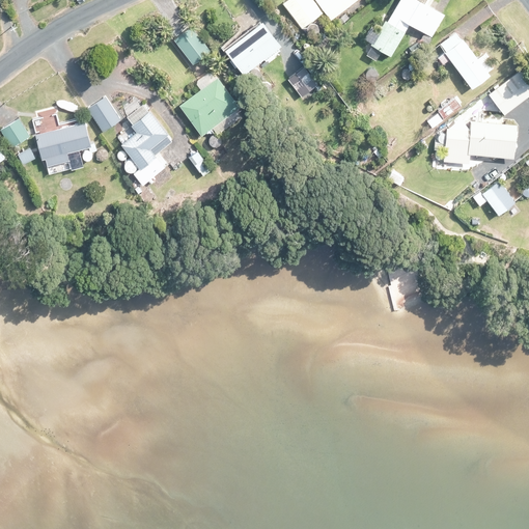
[(323,14),(312,0),(287,0),(283,4),(302,29),(323,14)]
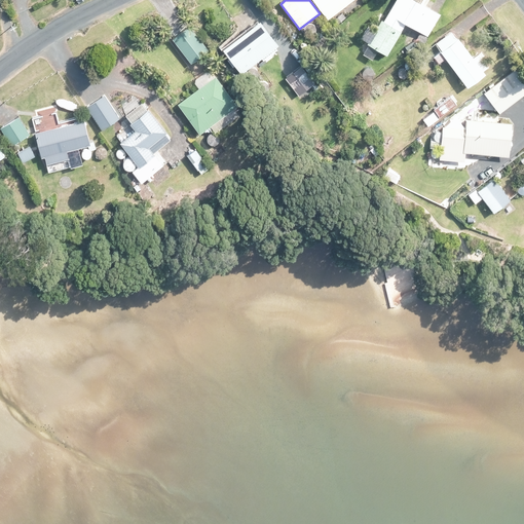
[(353,0),(311,0),(329,21),(353,0)]
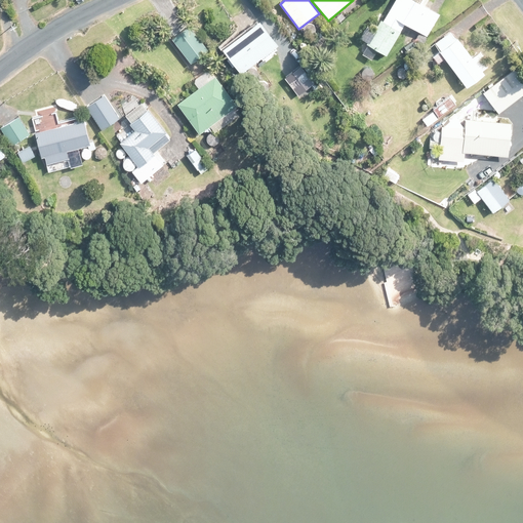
[(427,36),(439,14),(426,7),(429,0),(394,0),(384,21),(380,18),(375,30),(369,26),(360,42),(366,45),(361,54),(372,61),(377,51),(388,57),(405,25),(427,36)]
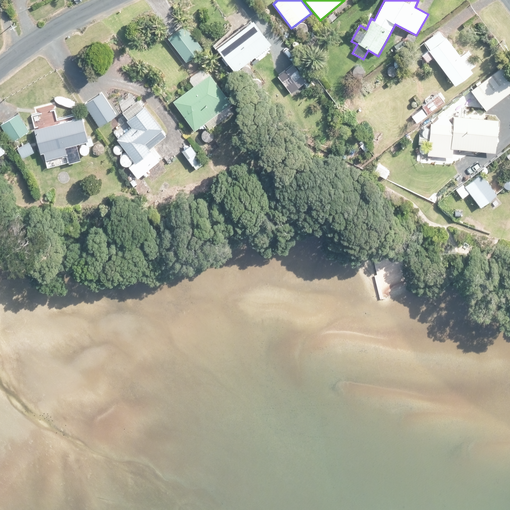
[(238,70),(253,58),(256,61),(269,50),(267,47),(272,42),(253,19),(219,46),(238,70)]
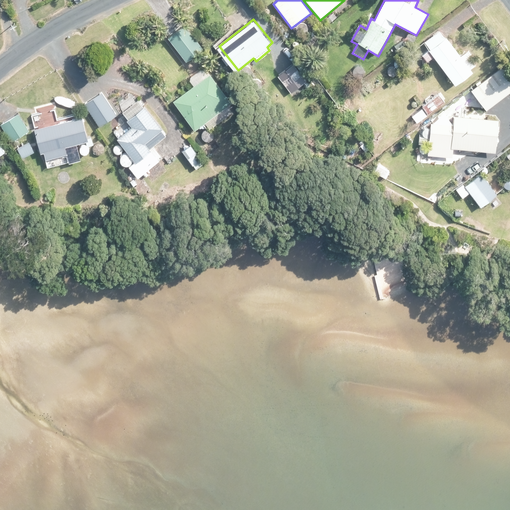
[(204,49),(185,25),(166,39),(186,64),(204,49)]
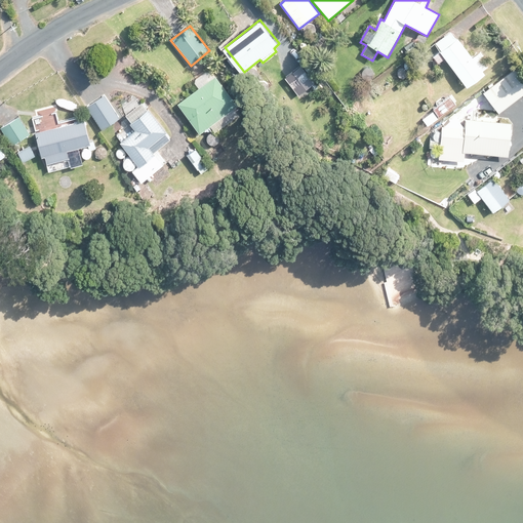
[(451,32),(434,46),(467,87),(484,73),(451,32)]
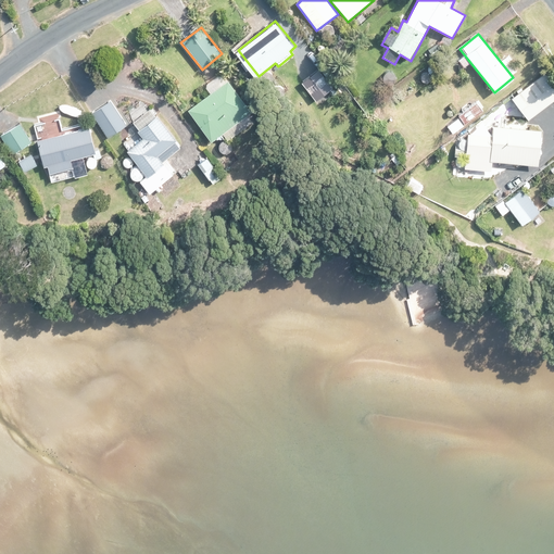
[(212,143),(223,135),(227,140),(259,117),(254,112),(230,79),(224,71),(204,85),(211,93),(187,111),(212,143)]
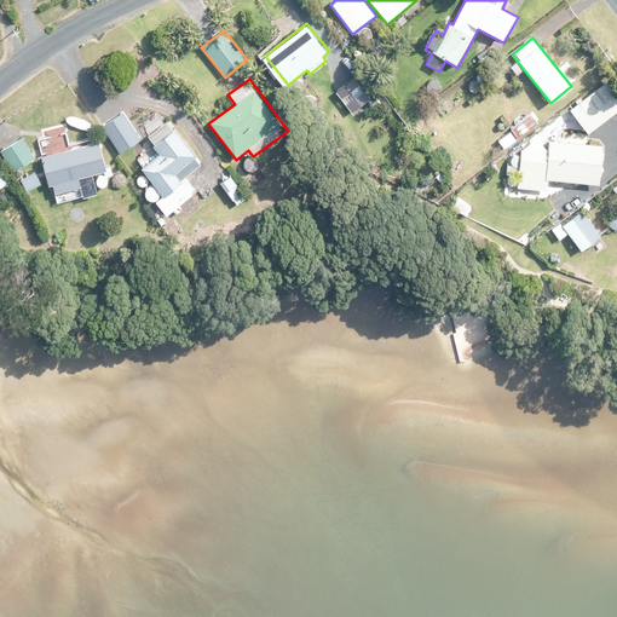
[(616,94),(607,82),(569,111),(587,136),(616,113),(616,94)]
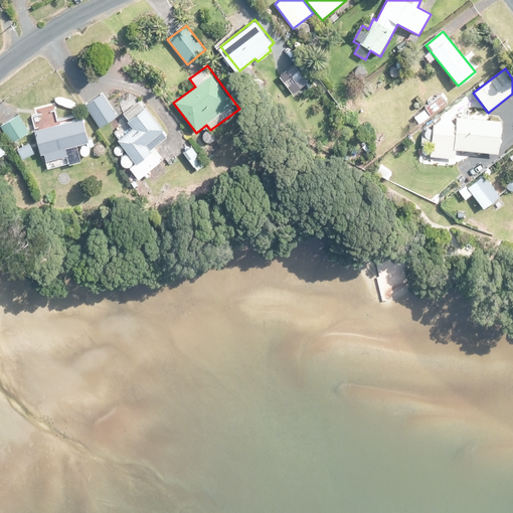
[(118,116),(102,95),(84,108),(100,129),(118,116)]
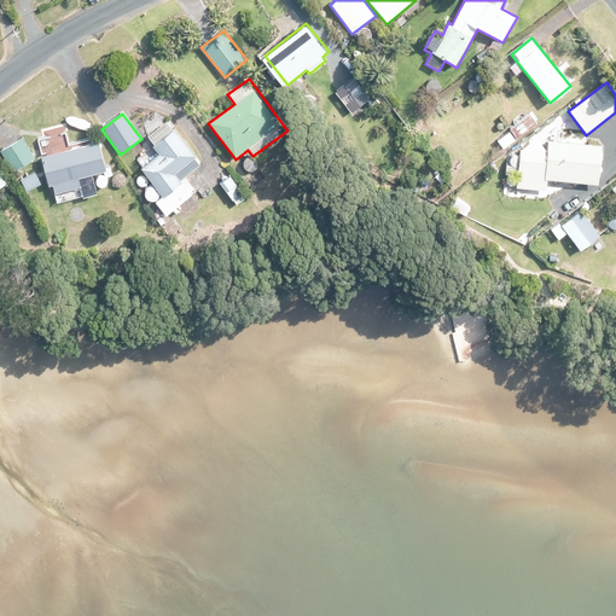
[(516,139),(535,123),(529,115),(509,129),(516,139)]
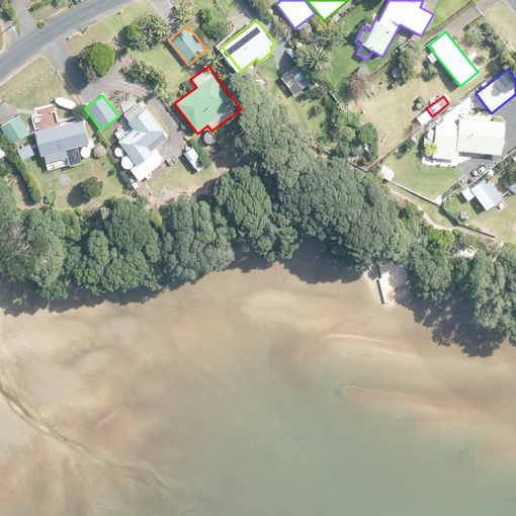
[(169,137),(140,102),(122,116),(127,121),(110,136),(136,165),(130,170),(140,181),(162,163),(151,151),(169,137)]
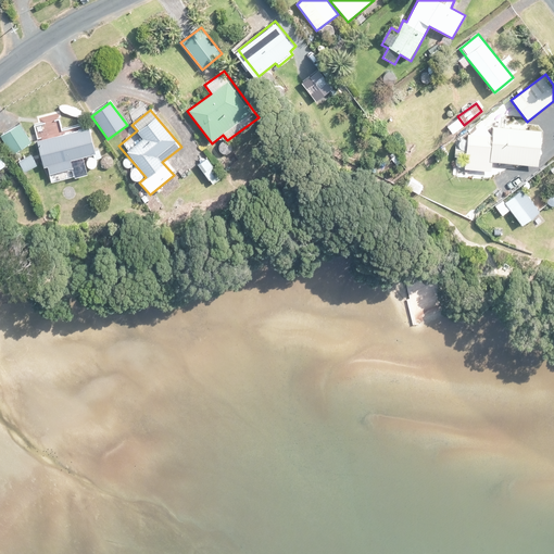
[(453,135),(463,127),(456,118),(447,126),(453,135)]
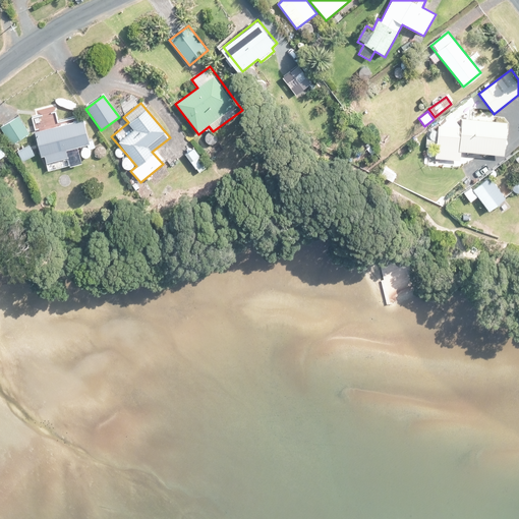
[(33,133),(20,115),(0,129),(13,148),(33,133)]
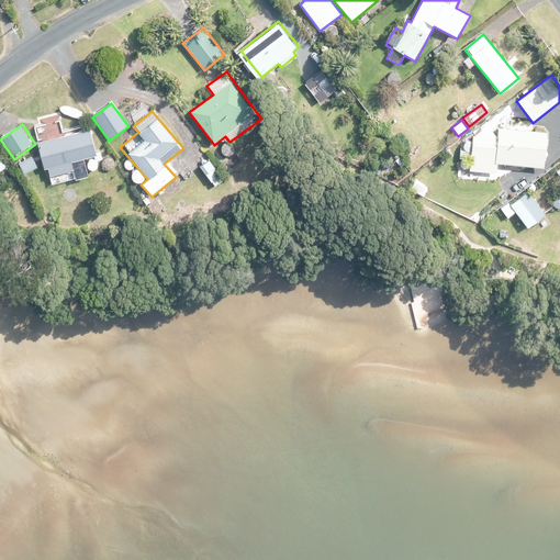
[(548,131),(500,126),(500,137),(472,135),(469,172),(488,174),(488,181),(496,181),(499,165),(545,168),(548,131)]
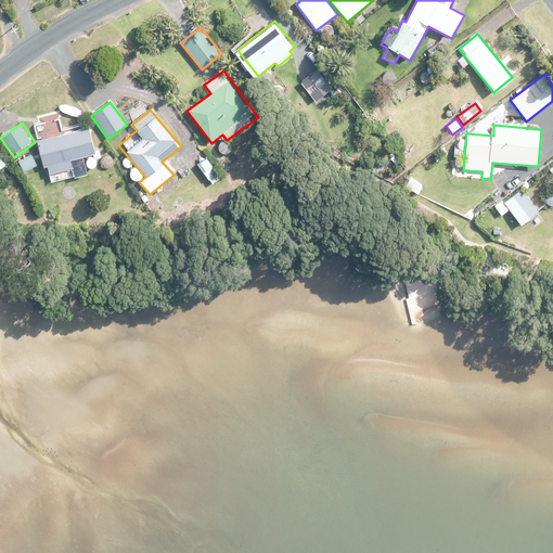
[(90,128),(38,141),(44,168),(49,167),(51,174),(65,170),(67,180),(89,175),(85,156),(97,154),(90,128)]
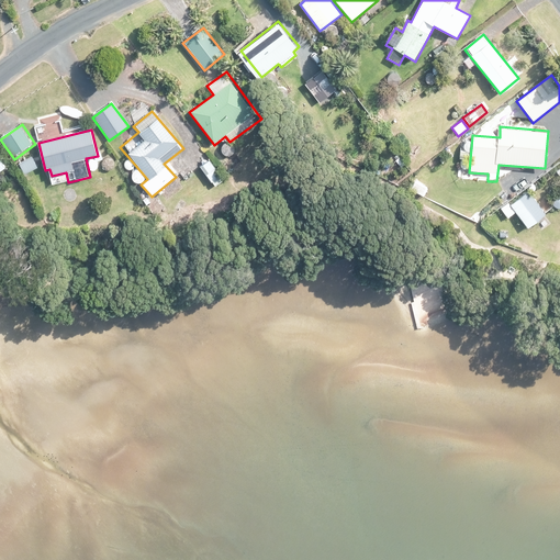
[(224,179),(208,159),(199,167),(215,187),(224,179)]
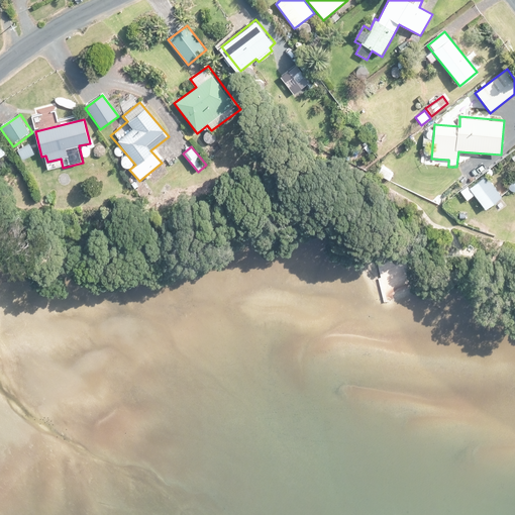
[(485,177),(461,194),(468,203),(476,197),(485,210),(501,198),(485,177)]
